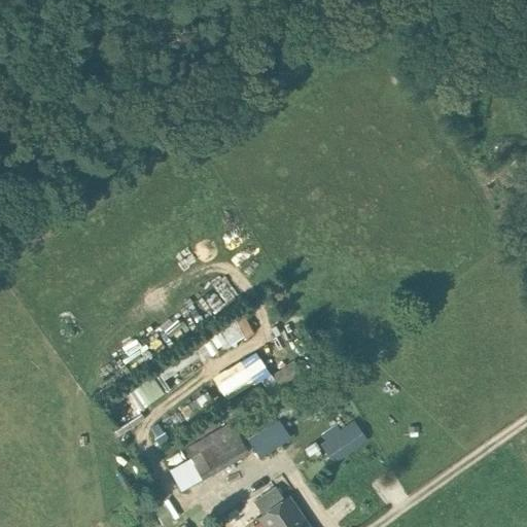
[(269,374),(260,380),(275,399),(283,394),(281,391),(304,376),(293,361),(272,377),(269,374)]
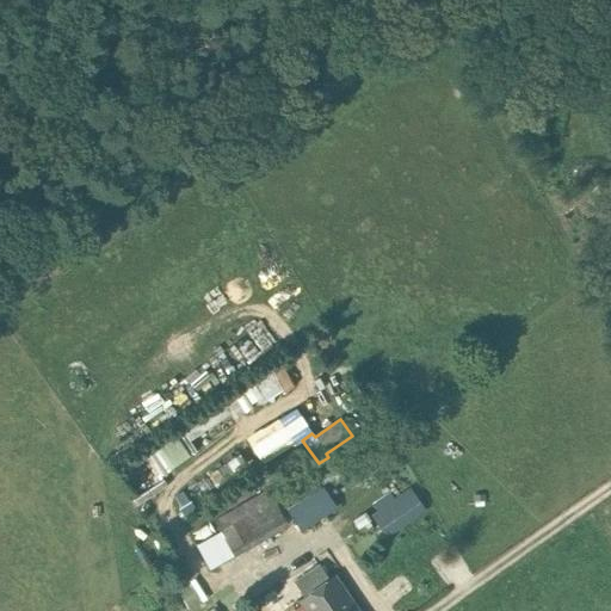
[(195,434),(173,434),(173,460),(195,460),(195,434)]
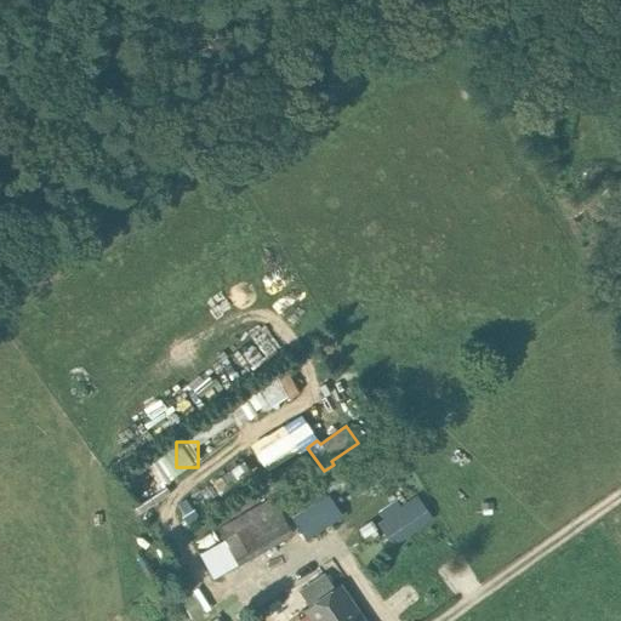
[(300,456),(268,476),(281,496),(313,477),(300,456)]
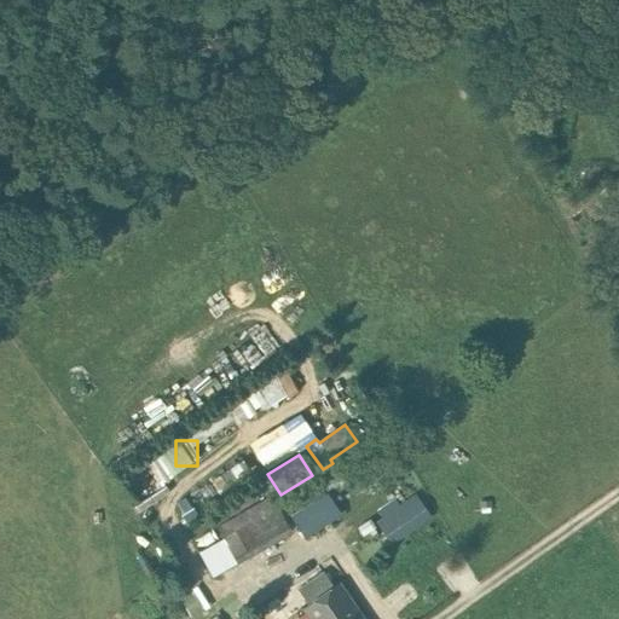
[(291,518),(306,538),(337,516),(323,496),(291,518)]
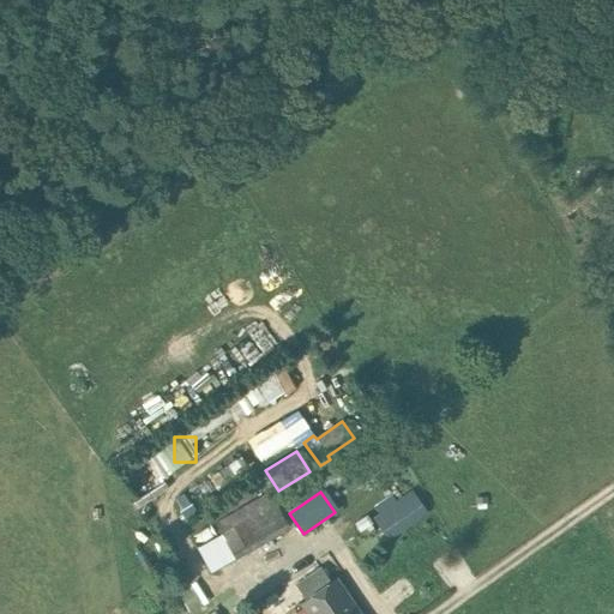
[(373,518),(390,540),(427,513),(411,492),(396,503),(392,497),(378,507),(381,512),(373,518)]
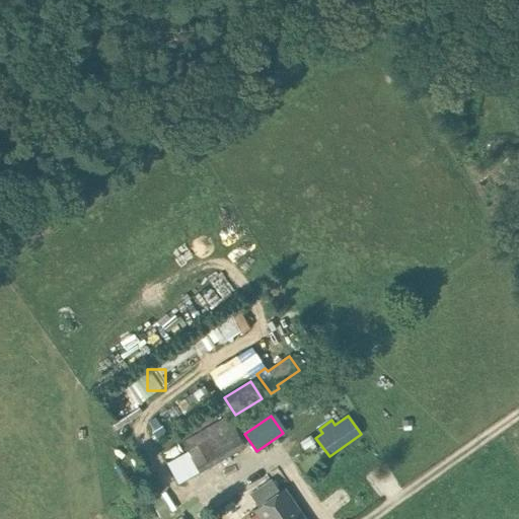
[(165,462),(177,485),(244,447),(227,417),(182,442),(188,451),(165,462)]
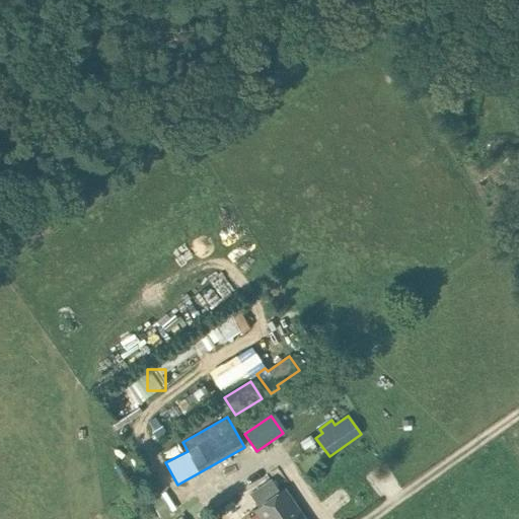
[(260,518),(305,518),(285,489),(280,493),(272,479),(268,483),(266,480),(261,484),(262,487),(250,495),(258,507),(253,510),(260,518)]
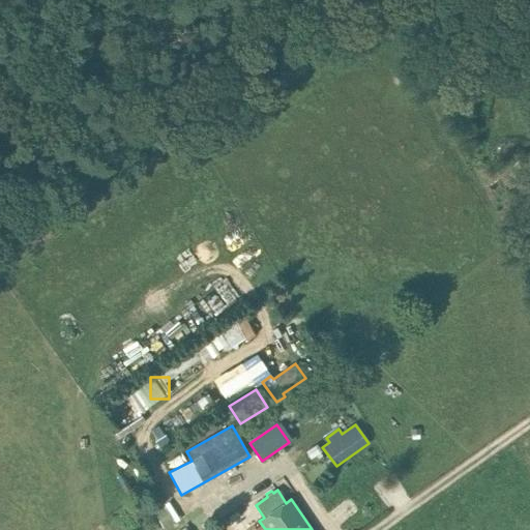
[(164,529),(175,522),(165,506),(154,512),(164,529)]
